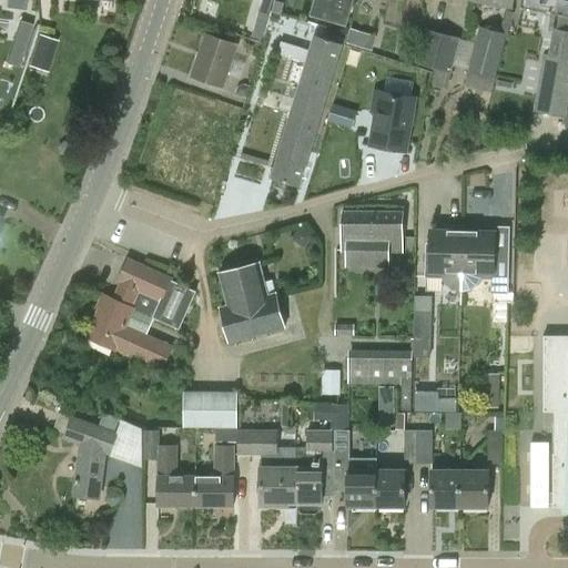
[(6,0),(6,8),(26,10),(26,0),(6,0)]
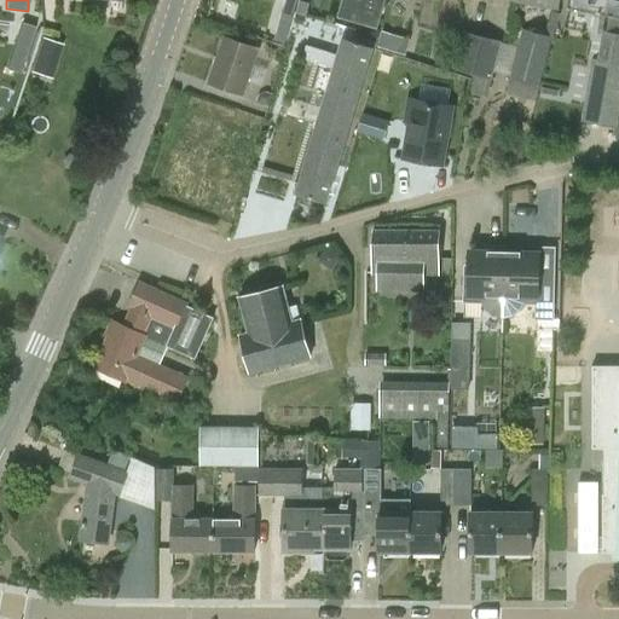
[(377,29),(386,0),(360,0),(354,23),(356,23),(357,21),(377,25),(376,29),(377,29)]
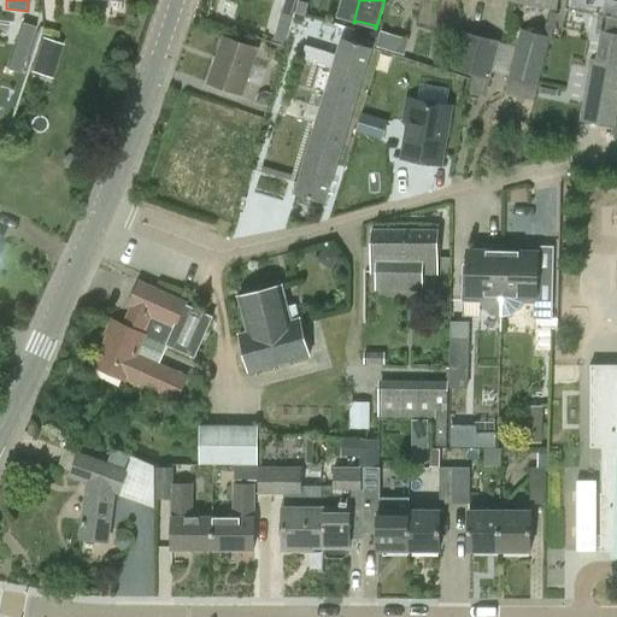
[(510,0),(510,1),(559,10),(560,0),(510,0)]
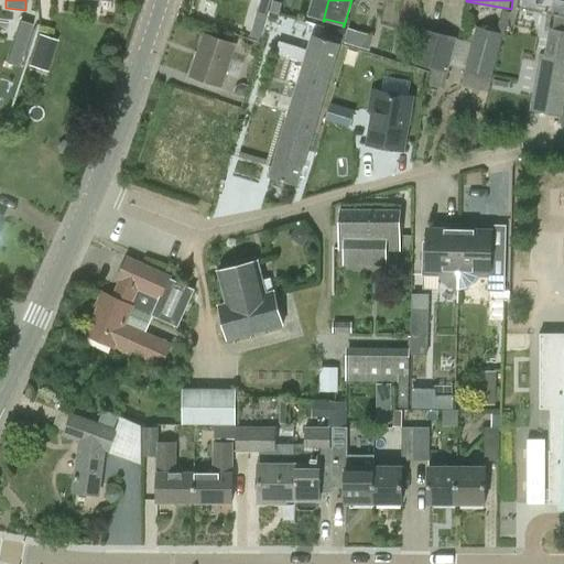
[(563,0),(520,0),(519,9),(555,17),(553,30),(563,31),(563,0)]
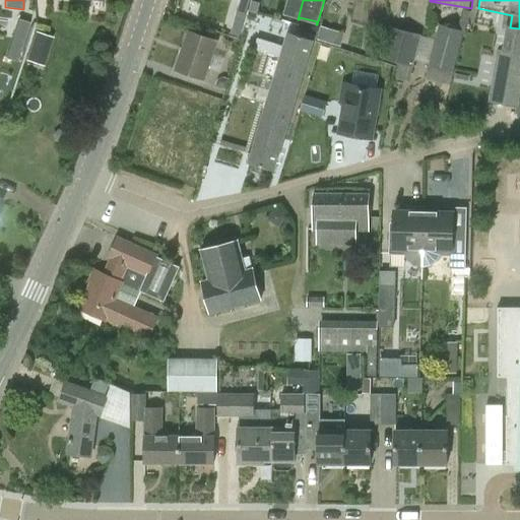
[(259,4),(251,1),(248,12),(256,14),(259,4)]
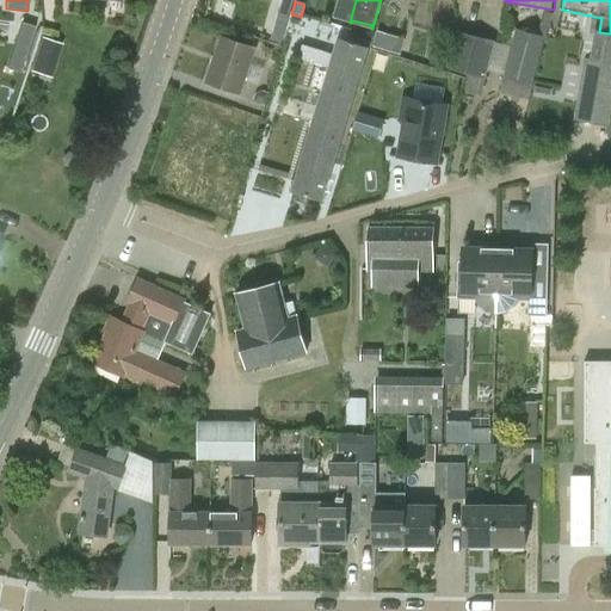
[(35,28),(22,23),(6,68),(20,73),(35,28)]
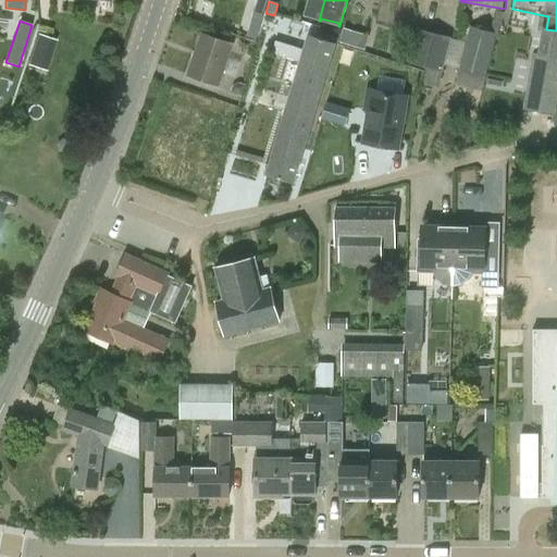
[(342,41),(367,47),(370,33),(345,27),(342,41)]
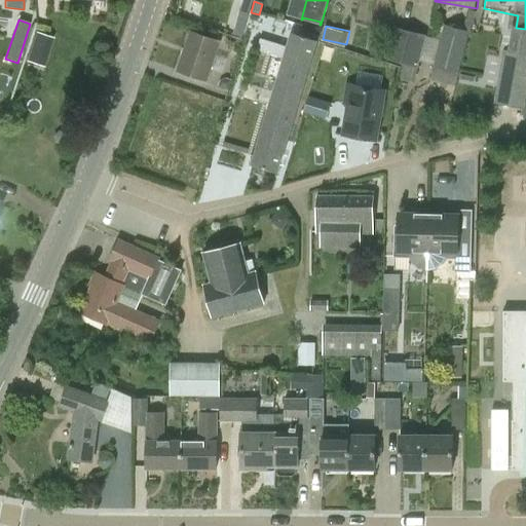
[(384,73),(400,78),(399,79),(413,82),(423,44),(426,35),(397,27),(384,73)]
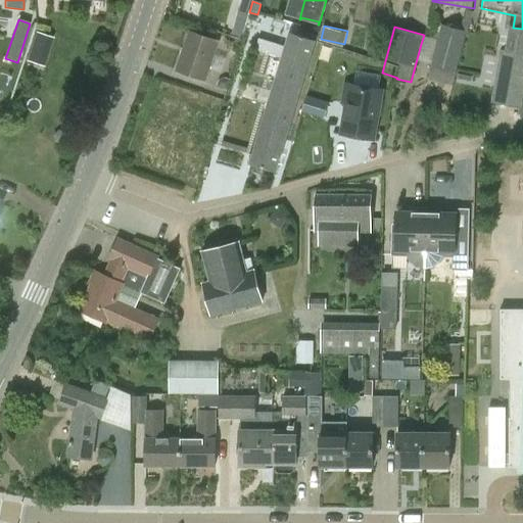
[(457,73),(467,33),(442,27),(432,66),(457,73)]
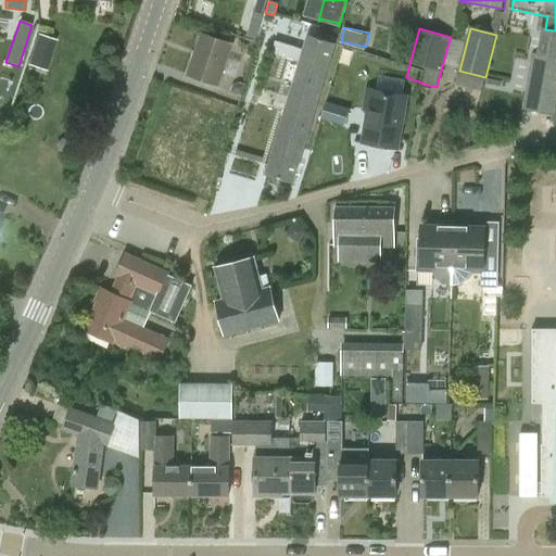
[(542,29),(538,54),(555,57),(555,30),(545,29),(542,29)]
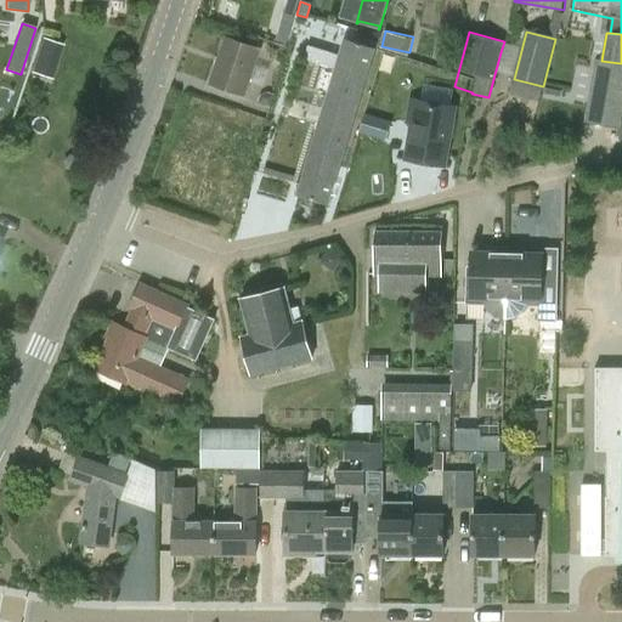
[(39,49),(58,55),(62,45),(41,38),(39,49)]
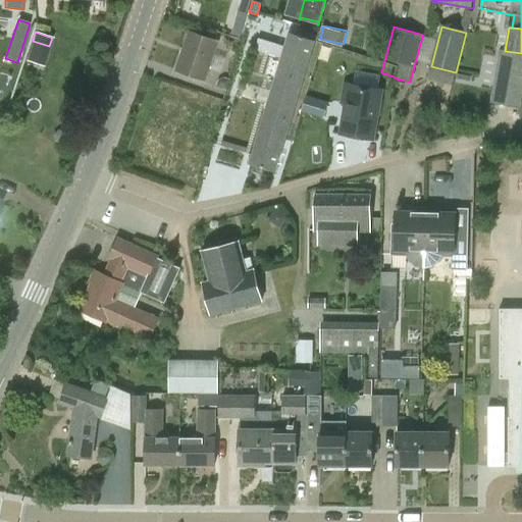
[(204,81),(217,42),(190,32),(177,70),(204,81)]
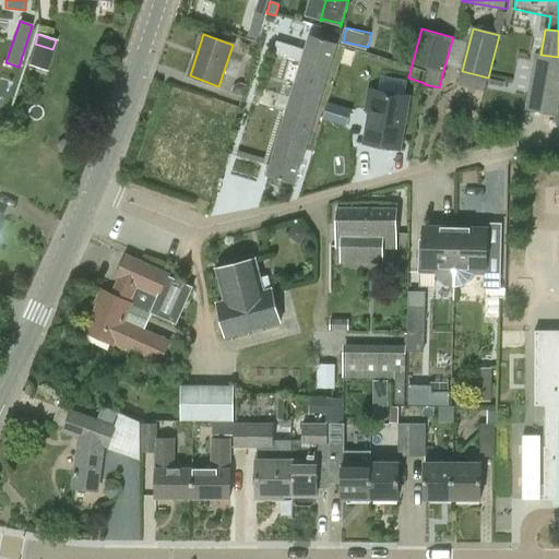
[(336,44),(310,36),(270,176),(295,183),(336,44)]
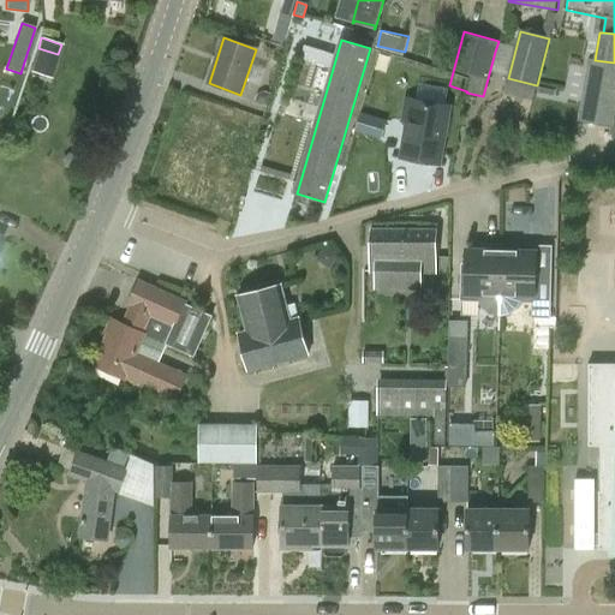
[(614,63),(595,60),(589,59),(584,89),(614,94),(614,63)]
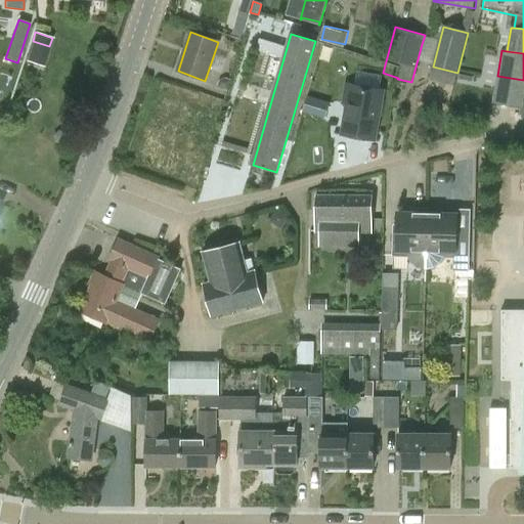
[(453,87),(457,73),(433,67),(429,80),(453,87)]
